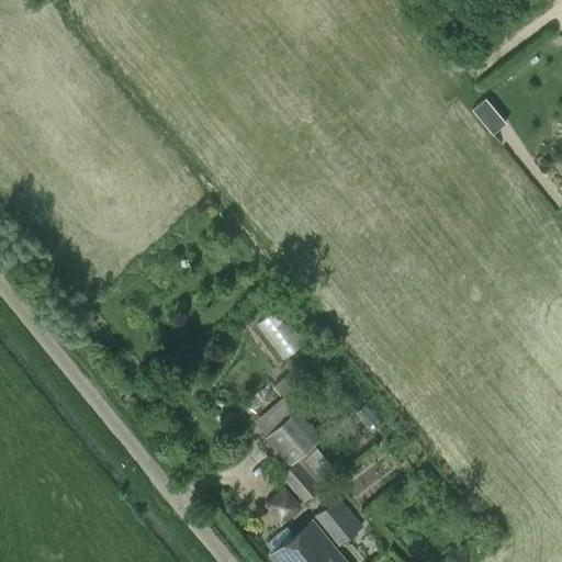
[(486,97),(472,109),(493,134),(507,122),(486,97)]
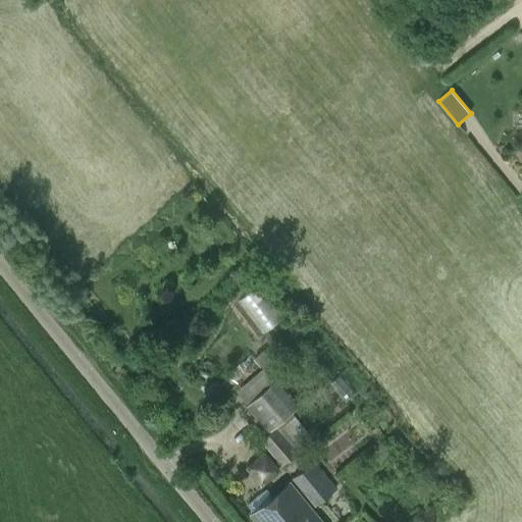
[(255,285),(240,301),(267,330),(283,316),(255,285)]
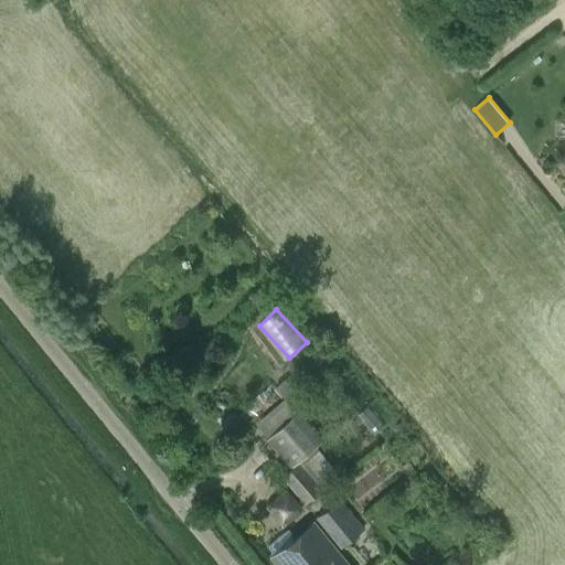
[(304,402),(283,379),(274,386),(295,409),(304,402)]
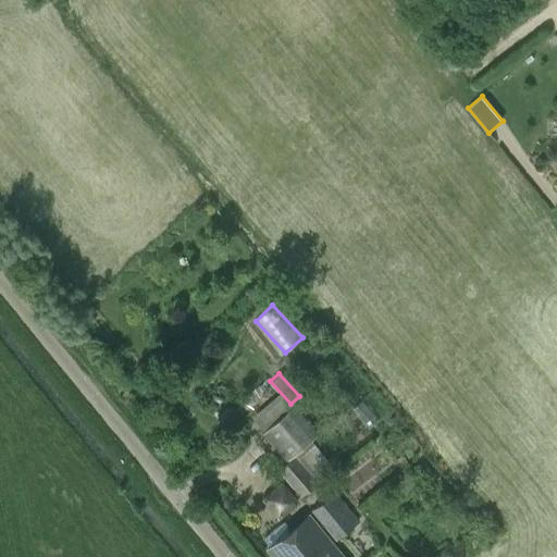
[(292,407),(263,432),(261,434),(285,462),(276,470),(300,498),(334,469),(310,441),(316,435),(292,407)]
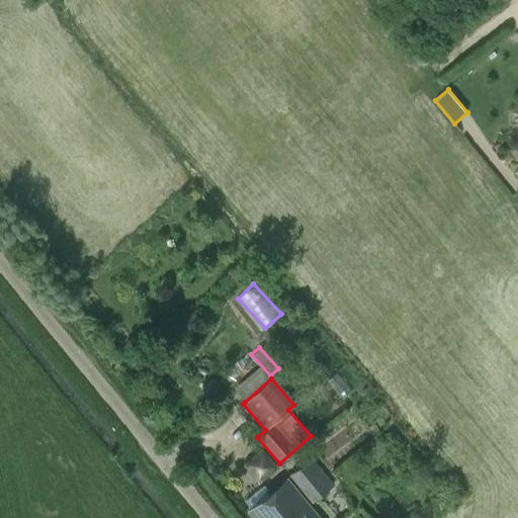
[(312,502),(332,486),(309,458),(288,476),(312,502)]
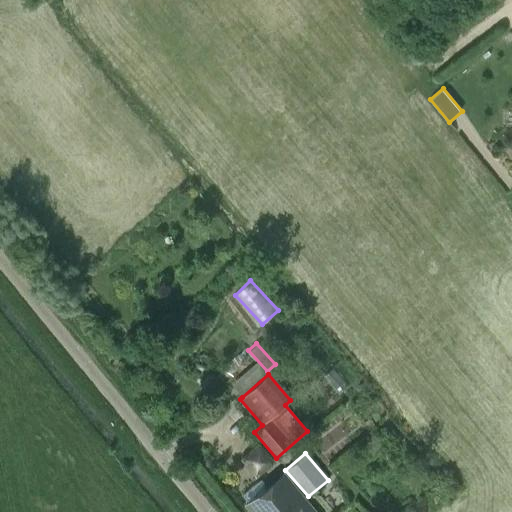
[(313,511),(283,475),(245,506),(249,511),(313,511)]
